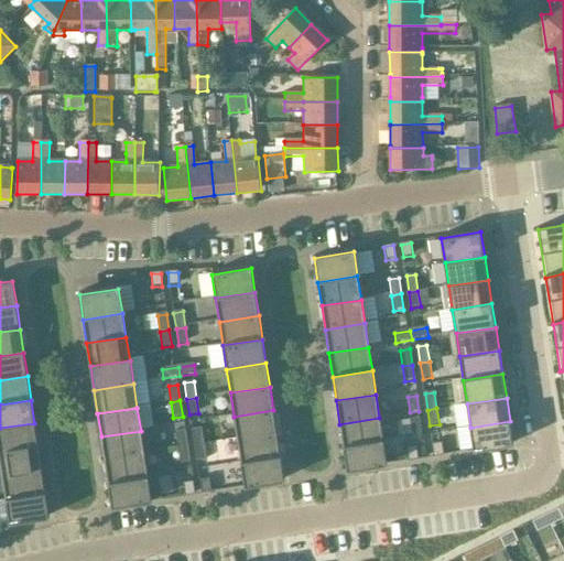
[(273,410),(234,417),(238,440),(277,434),(273,410)]
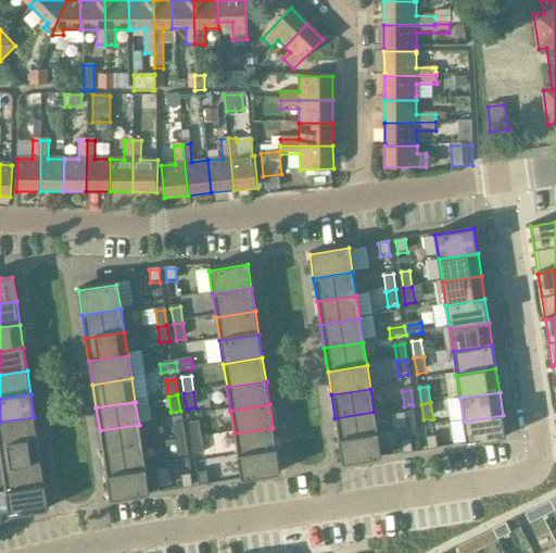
[(374,412),(335,418),(339,441),(378,436),(374,412)]
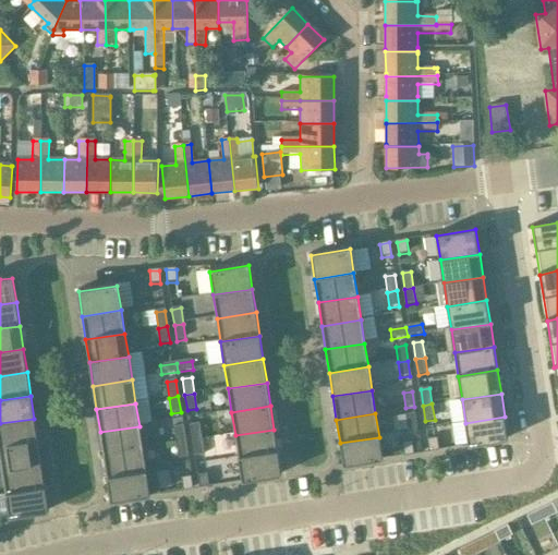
[(414,415),(405,417),(408,432),(416,431),(414,415)]
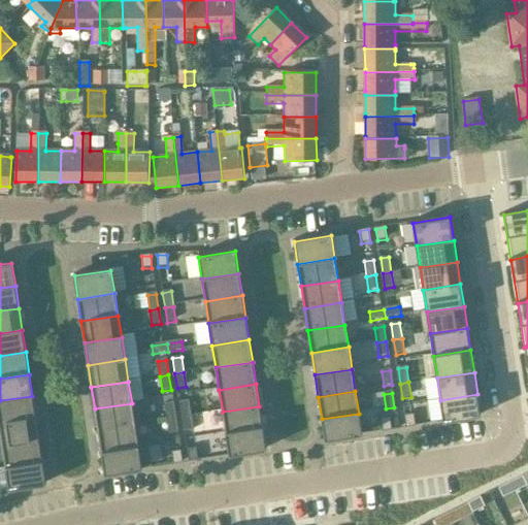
[(481,417),(477,394),(440,400),(443,423),(481,417)]
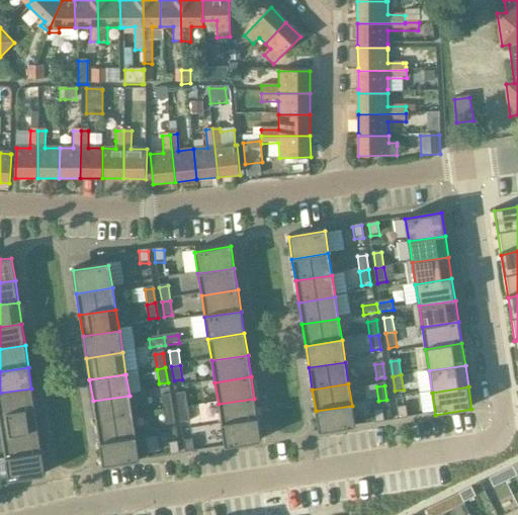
[(31,389),(0,393),(0,415),(35,410),(31,389)]
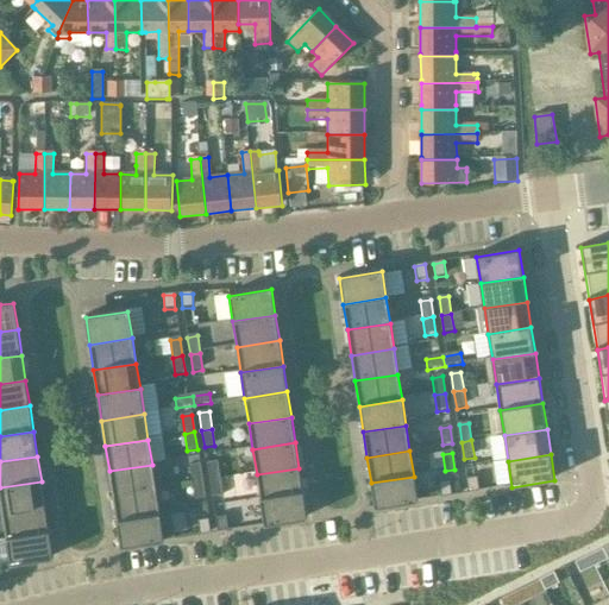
[(217,462),(207,465),(209,481),(220,480),(217,462)]
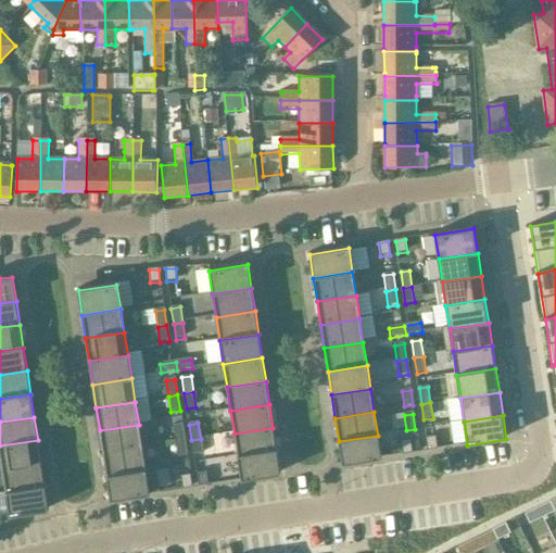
[(139,425),(100,430),(103,454),(142,448),(139,425)]
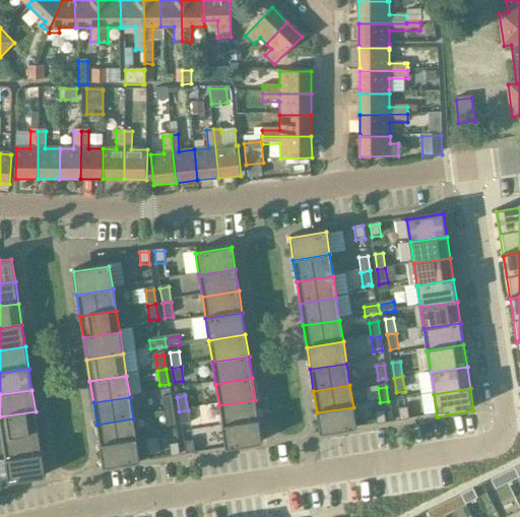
[(171,398),(163,399),(165,414),(173,412),(171,398)]
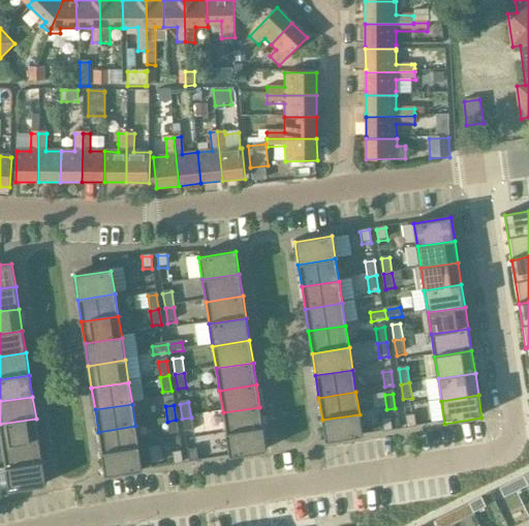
[(259,407),(223,412),(226,435),(263,429),(259,407)]
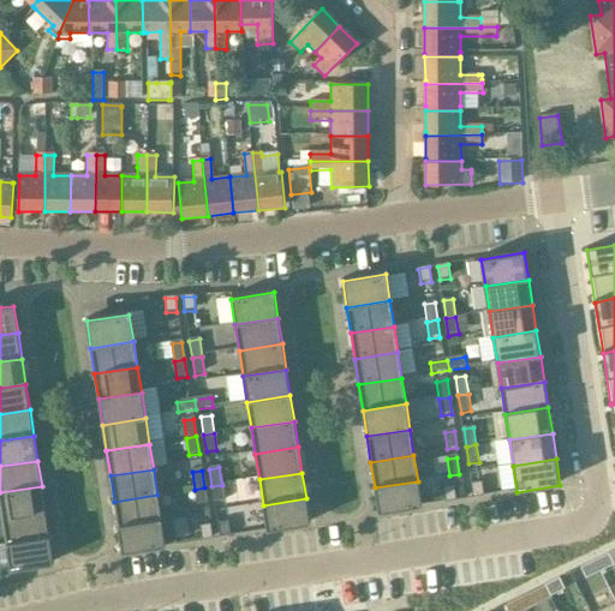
[(418,481),(375,487),(378,514),(422,507),(418,481)]
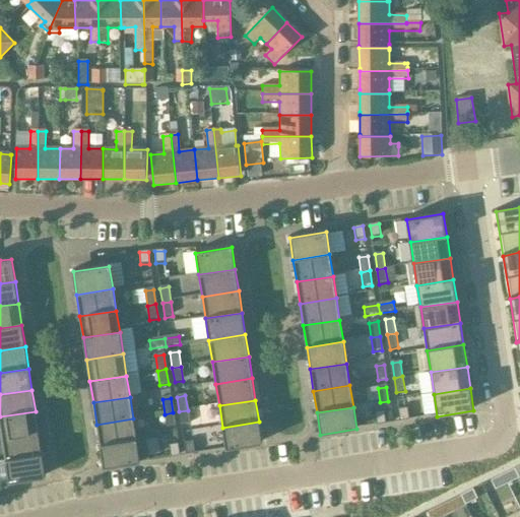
[(408,408),(399,409),(401,422),(410,421),(408,408)]
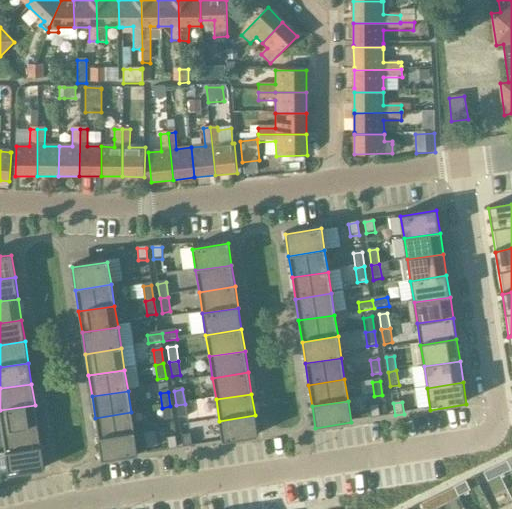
[(185,404),(176,405),(178,420),(187,418),(185,404)]
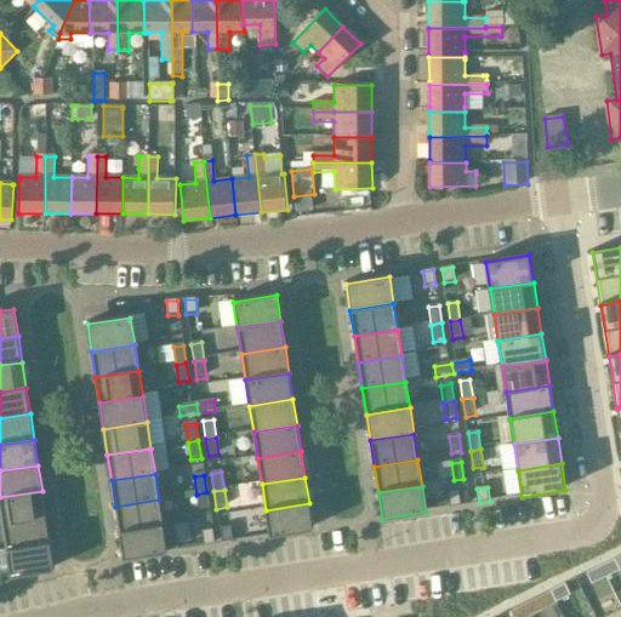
[(43,491),(0,497),(0,507),(3,524),(46,518),(43,491)]
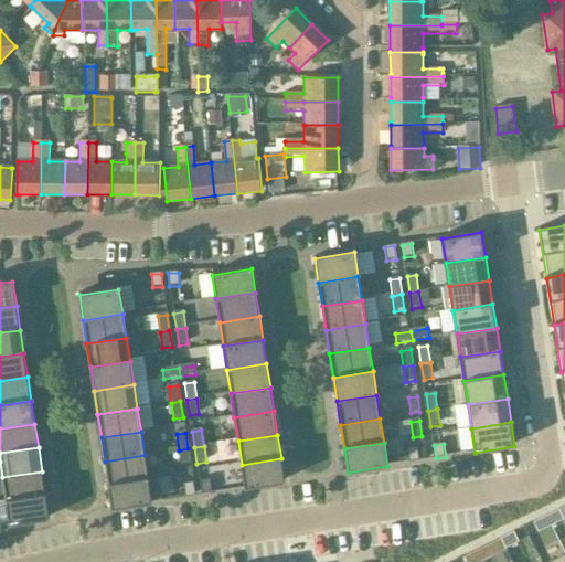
[(188,448),(179,451),(181,466),(190,465),(188,448)]
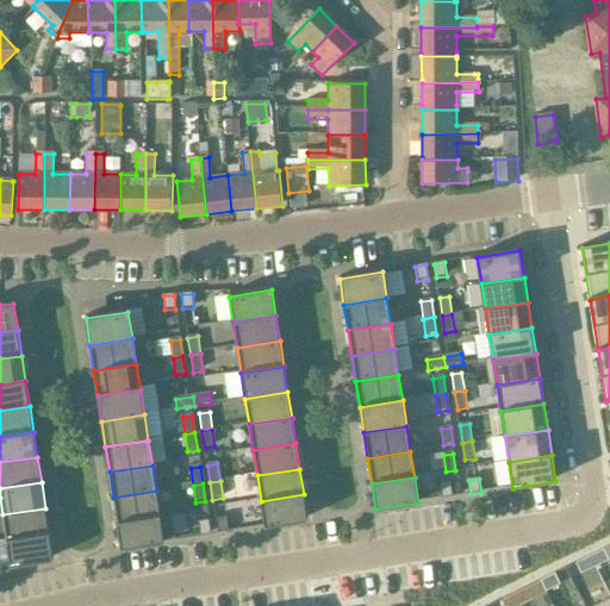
[(450,483),(440,485),(442,499),(453,498),(450,483)]
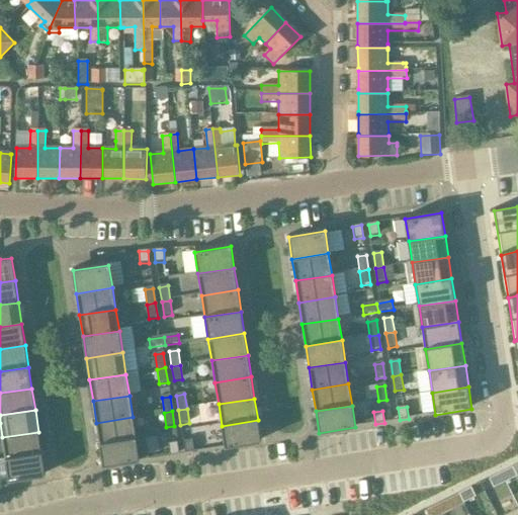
[(133,417),(96,423),(99,444),(136,439),(133,417)]
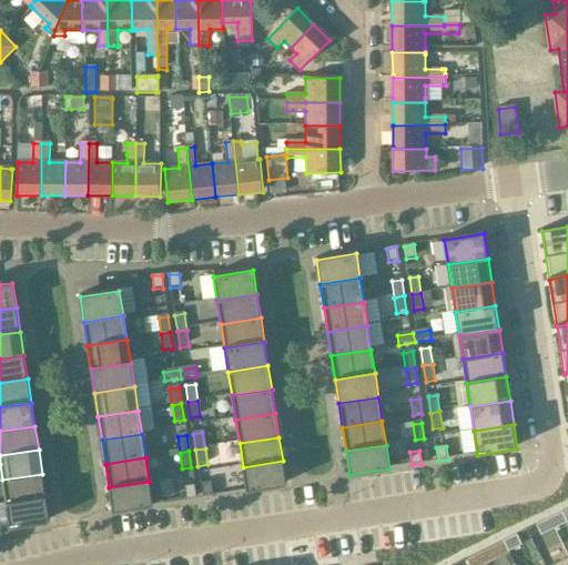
[(283,461),(243,467),(246,491),(286,485),(283,461)]
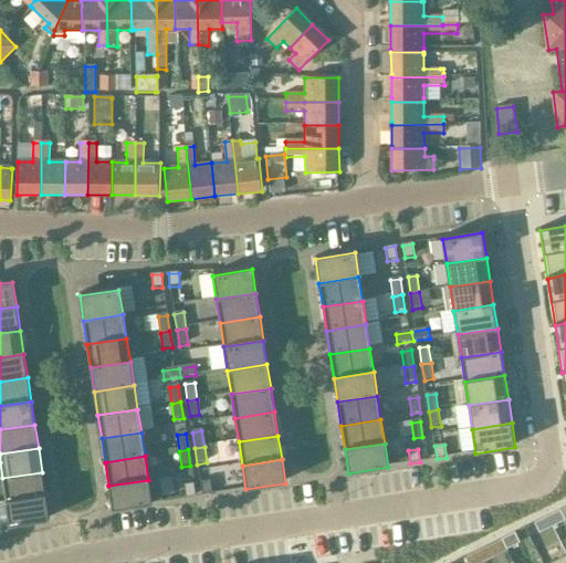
[(42,472),(2,478),(7,502),(45,496),(42,472)]
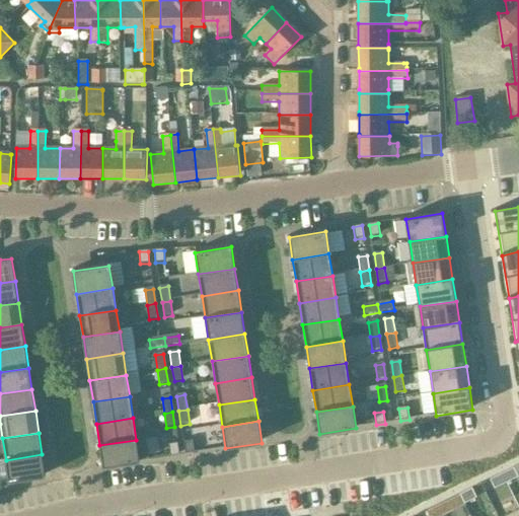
[(136,440),(99,445),(103,467),(140,462),(149,460),(145,439),(136,440)]
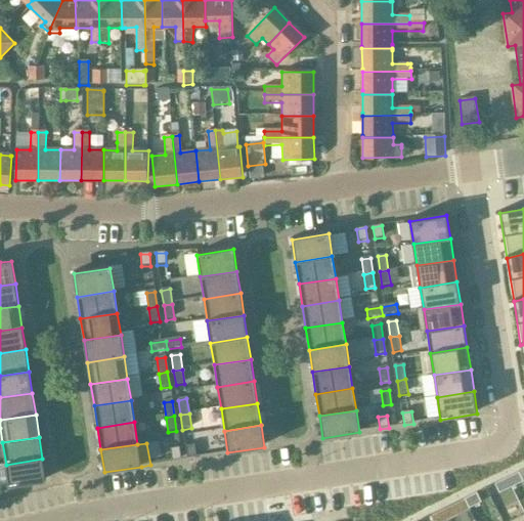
[(194,446),(185,447),(187,460),(197,458),(194,446)]
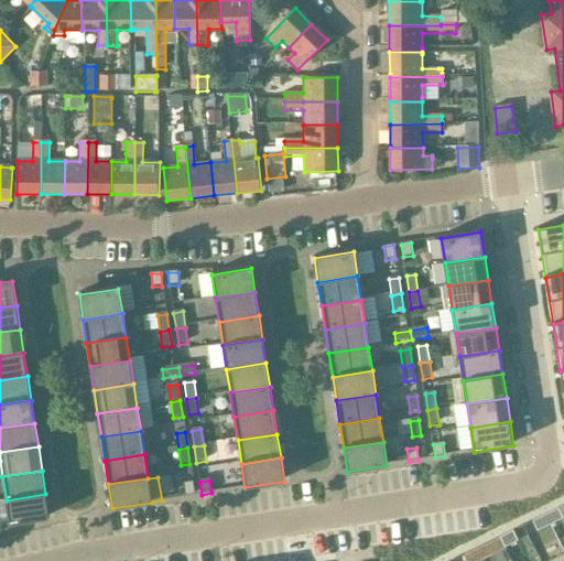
[(193,483),(183,484),(185,497),(195,496),(193,483)]
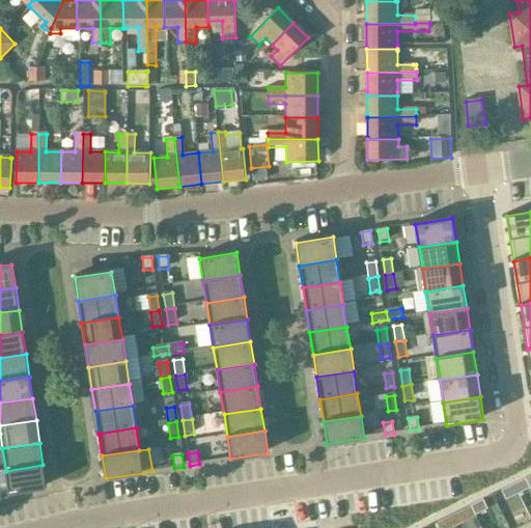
[(43,465),(6,471),(9,494),(47,488),(43,465)]
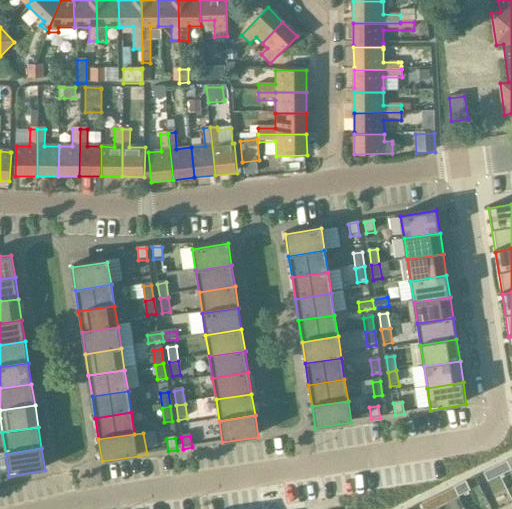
[(507,463),(495,469),(499,478),(511,472),(507,463)]
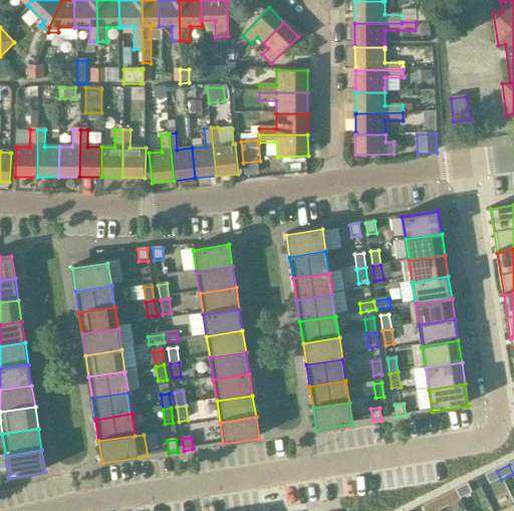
[(497,471),(485,476),(490,485),(501,480),(497,471)]
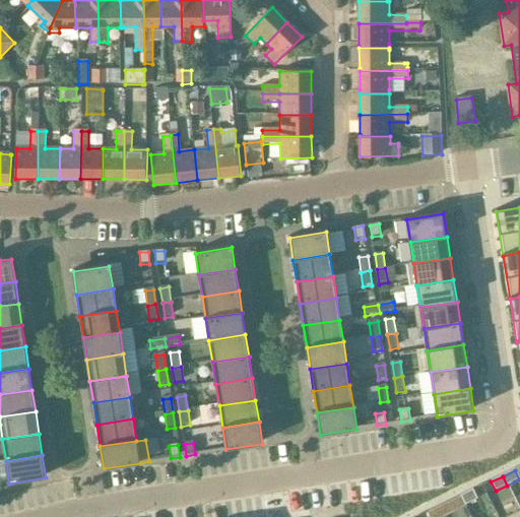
[(473,491),(462,497),(466,506),(478,500),(473,491)]
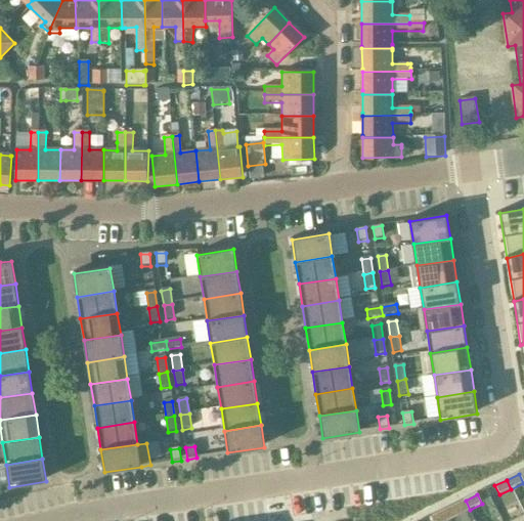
[(431,517),(432,520),(449,520),(444,511),(431,517)]
